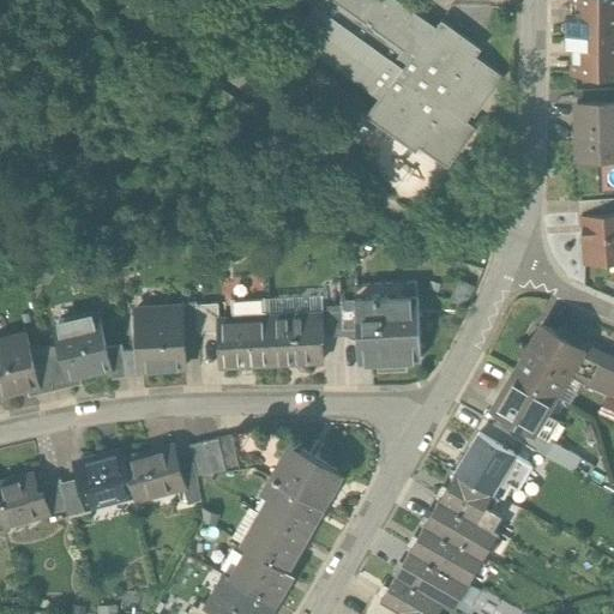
[(435,24),(403,0),(317,0),(313,5),(294,31),(380,96),(366,115),(416,154),(421,149),(449,169),(477,128),(465,119),(471,112),(474,114),(503,77),(476,58),(482,49),(440,19),(435,24)]
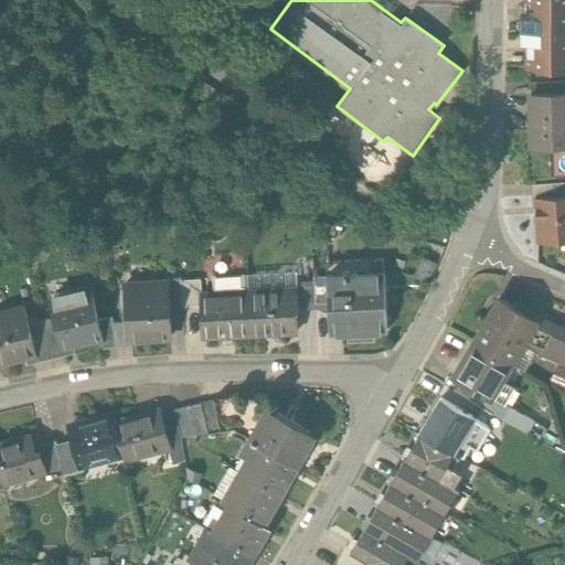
[(564,0),(524,0),(525,16),(521,16),(521,42),(525,42),(525,67),(564,67),(564,0)]
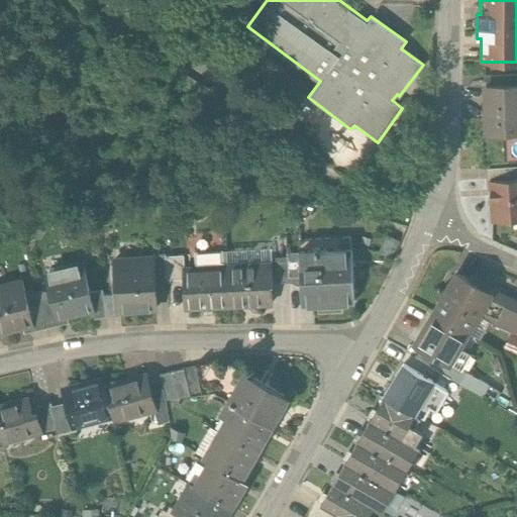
[(516,86),(486,87),(487,133),(516,132),(516,86)]
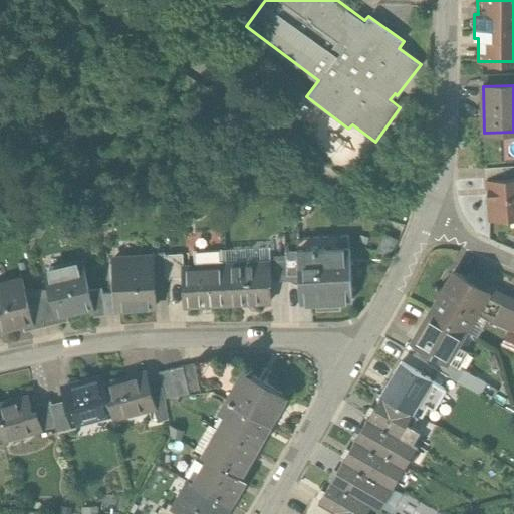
[(513,165),(485,168),(486,180),(513,178),(513,165)]
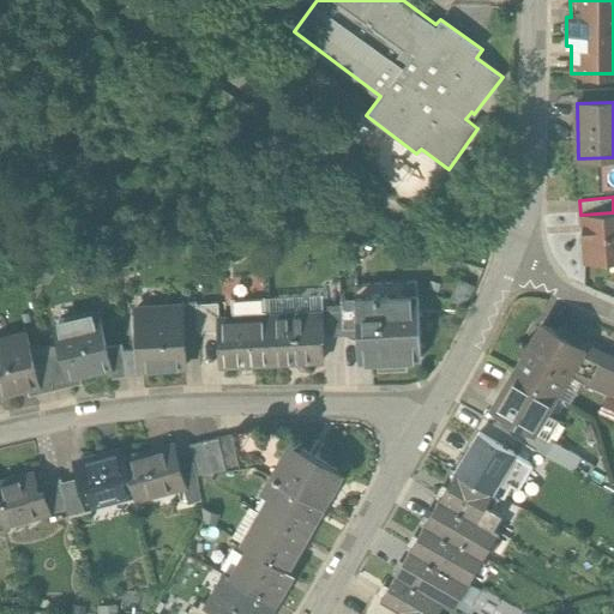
[(613,212),(581,215),(584,264),(608,263),(607,251),(613,250),(613,212)]
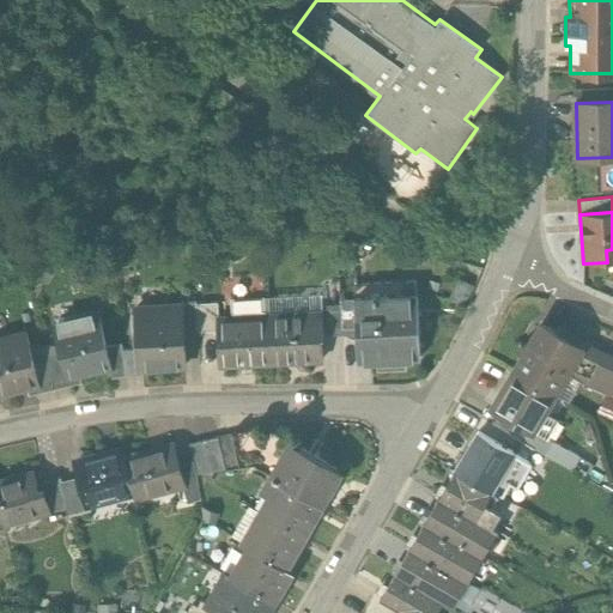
[(416,298),(354,301),(356,329),(358,362),(418,359),(416,298)]
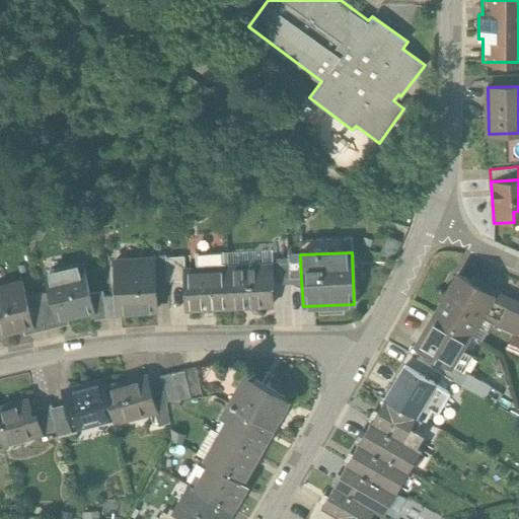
[(166,253),(153,254),(153,257),(155,257),(156,281),(168,280),(166,253)]
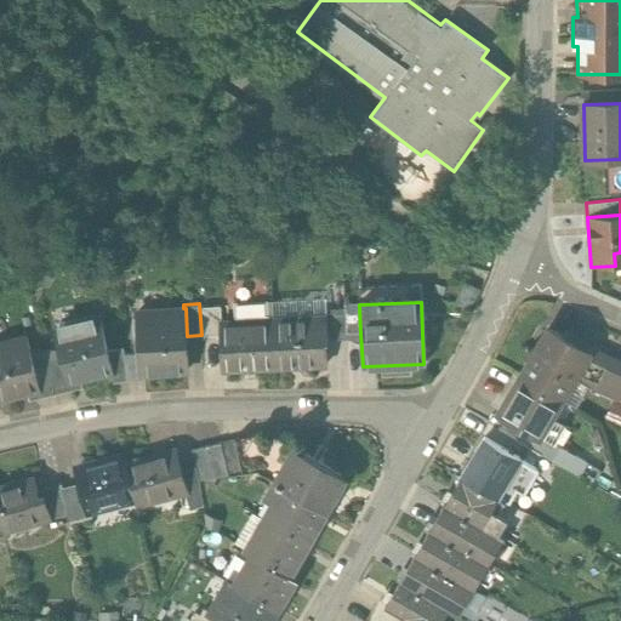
[(359,305),(345,306),(345,311),(346,335),(360,334),(359,305)]
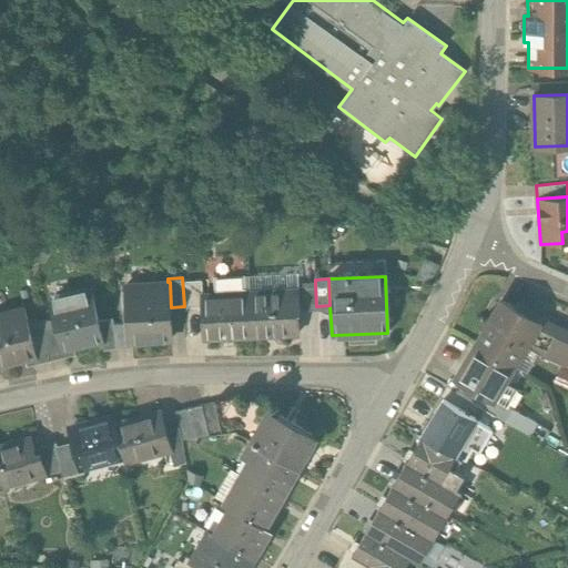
[(168,282),(128,283),(129,322),(130,340),(132,340),(172,337),(171,307),(170,282),(168,282)]
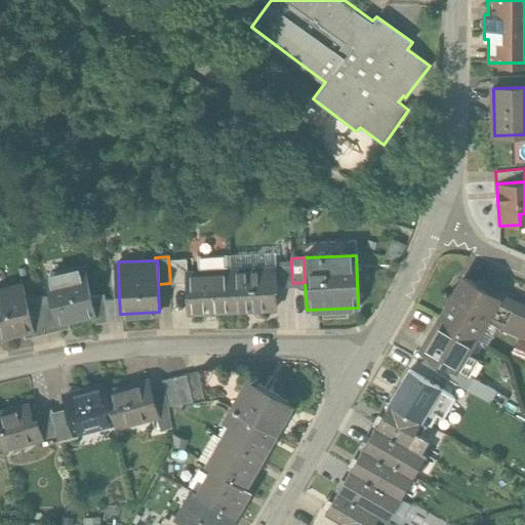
[(291,263),(280,263),(282,288),(293,287),(292,283),(291,263)]
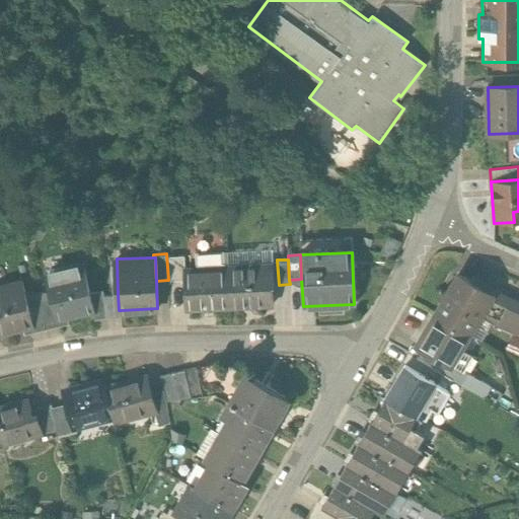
[(84,266),(48,275),(53,300),(56,317),(93,308),(94,308),(90,292),(84,266)]
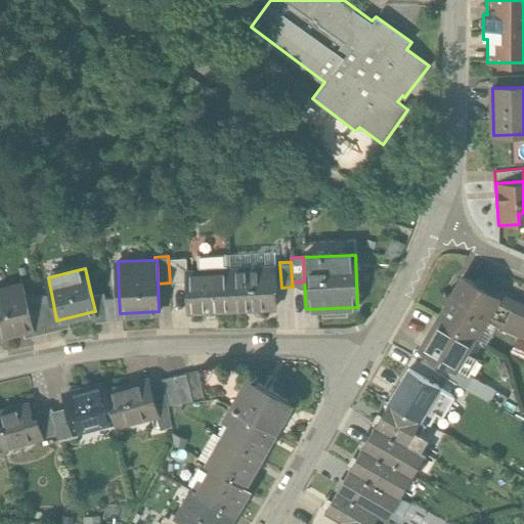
[(277,268),(230,270),(232,308),(276,306),(275,287),(277,287),(277,268)]
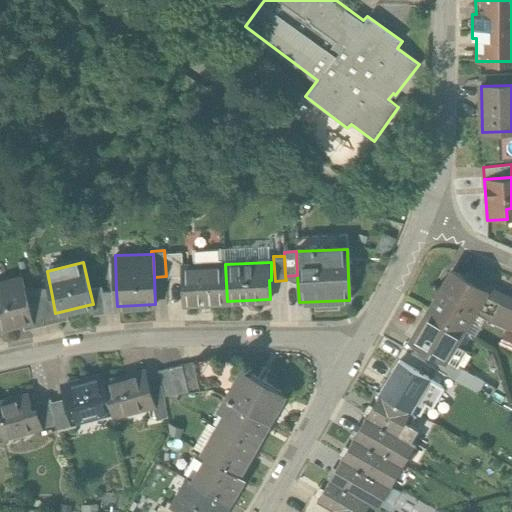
[(225,264),(182,266),(184,303),(227,301),(225,264)]
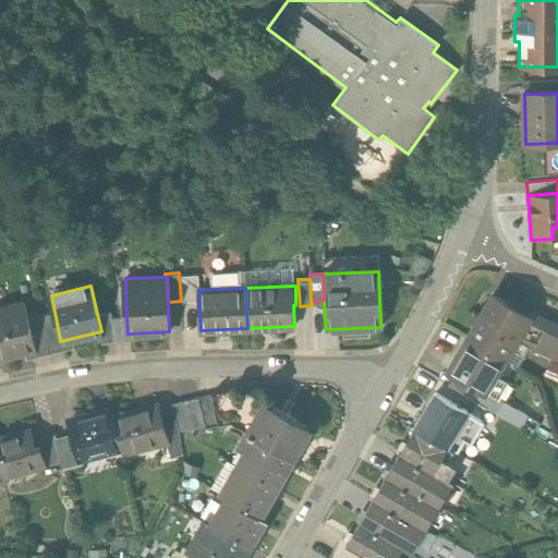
[(506,303),(493,296),(484,311),(475,315),(477,322),(469,338),(470,338),(504,359),(517,339),(535,348),(549,320),(507,301),(506,303)]
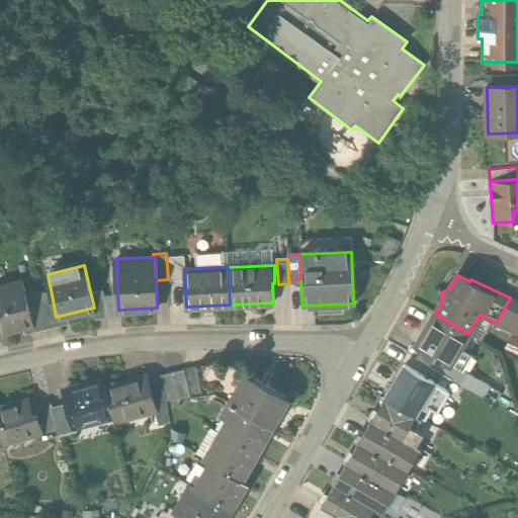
[(23,280),(0,285),(0,330),(33,323),(28,305),(23,280)]
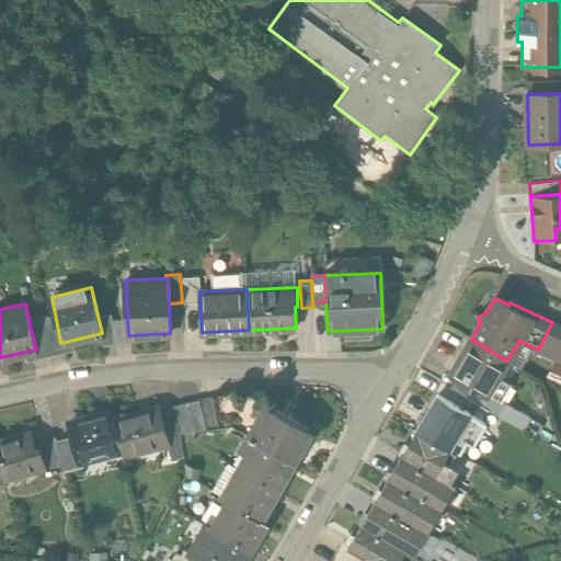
[(112,312),(98,316),(102,333),(101,333),(103,344),(115,341),(112,318),(112,312)]
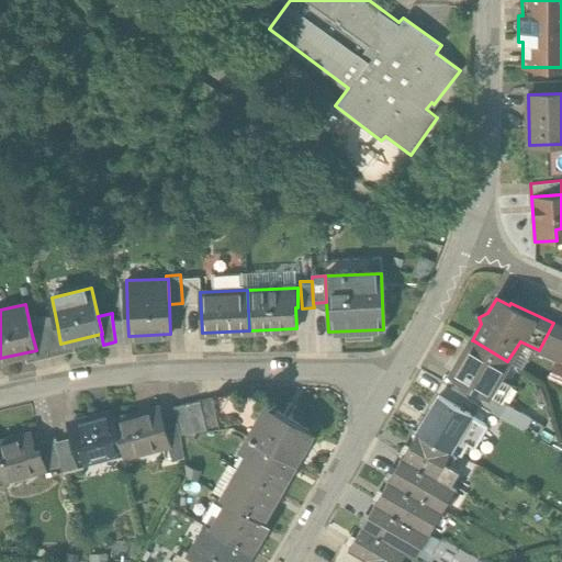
[(127,318),(112,318),(115,341),(115,343),(131,343),(131,336),(128,336),(127,318)]
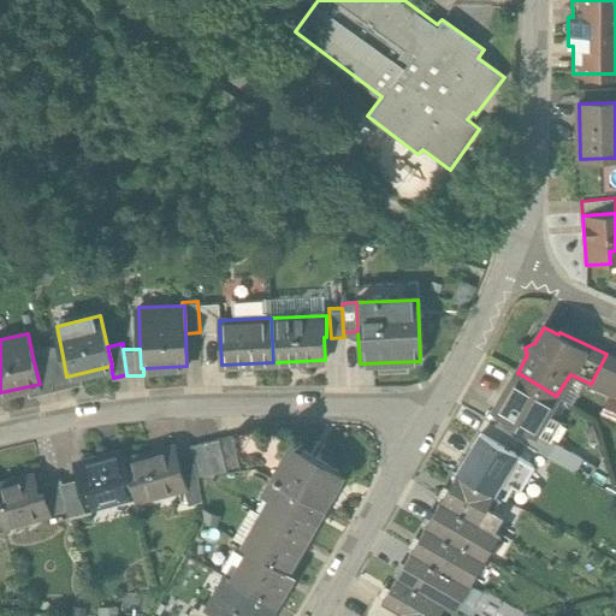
[(615,359),(606,354),(591,384),(615,395),(615,359)]
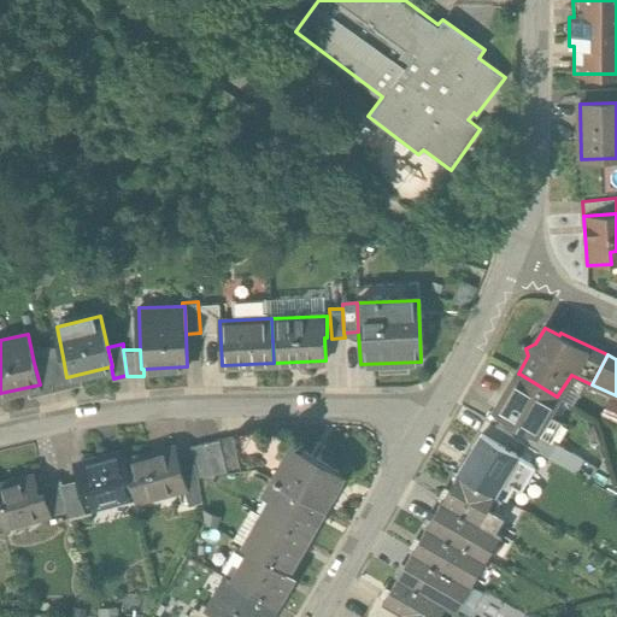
[(63,357),(48,360),(54,389),(69,386),(66,377),(63,357)]
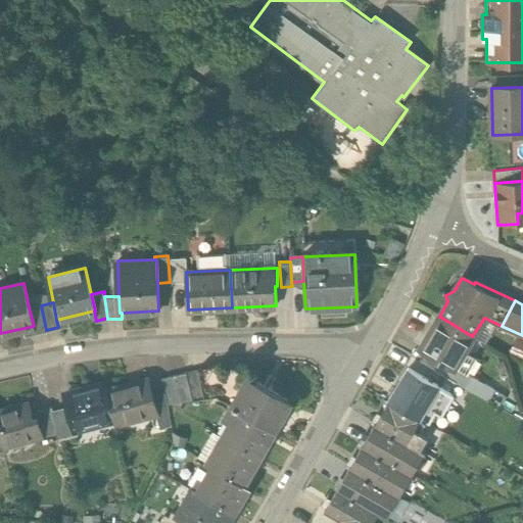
[(46,330),(41,305),(29,307),(34,326),(35,332),(46,330)]
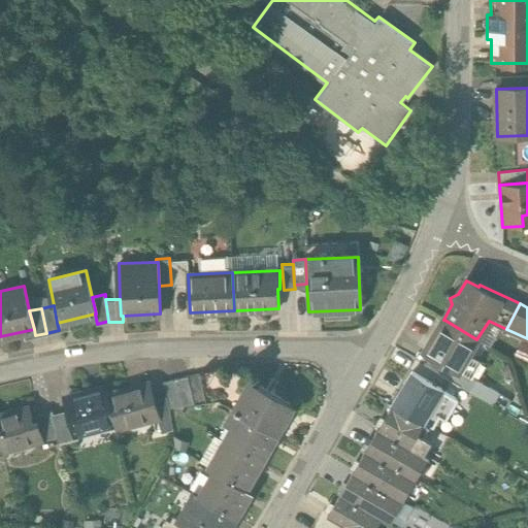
[(476,339),(444,320),(426,352),(459,369),(476,339)]
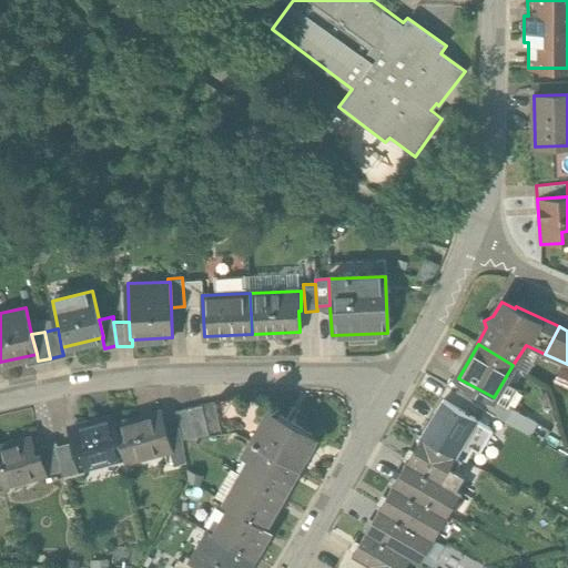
[(6,366),(9,378),(34,372),(31,359),(6,366)]
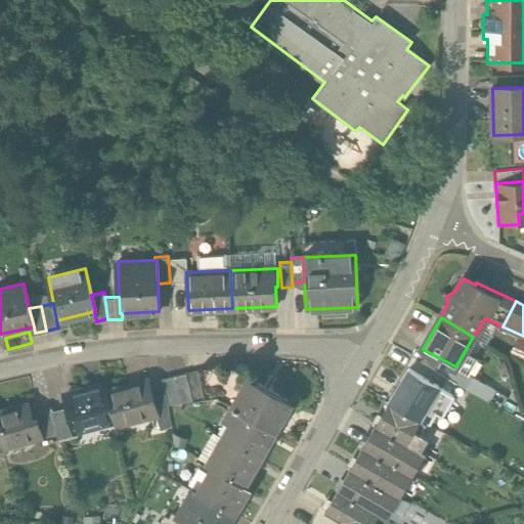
[(222,362),(197,368),(204,400),(216,398),(209,369),(223,366),(222,362)]
